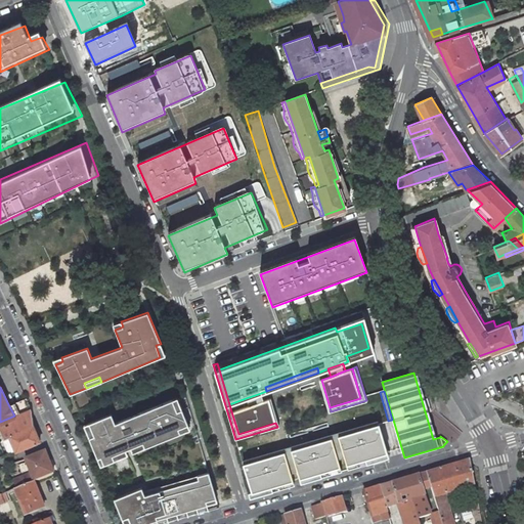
[(261,393),(246,398),(249,405),(263,400),(261,393)]
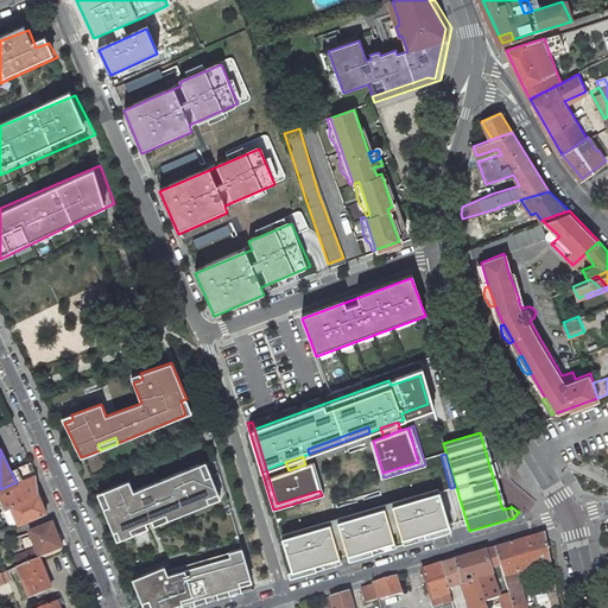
[(320,491),(311,462),(305,464),(289,470),(268,477),(277,504),(320,491)]
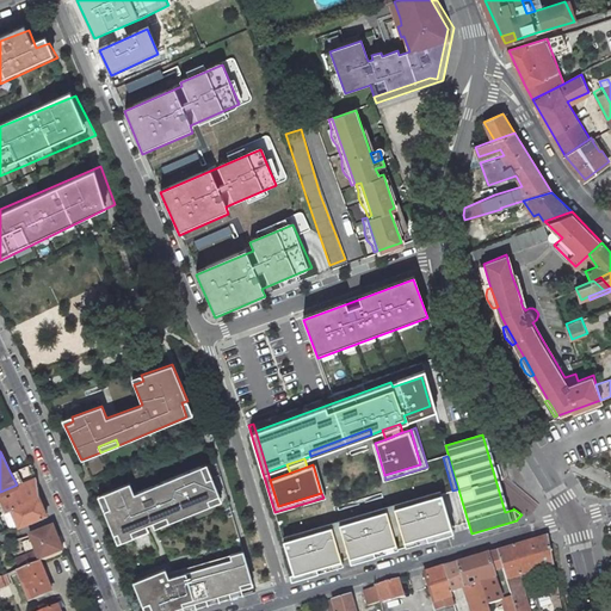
[(207,479),(201,466),(134,493),(129,482),(104,493),(110,507),(104,510),(113,535),(117,534),(121,542),(134,536),(131,531),(166,517),(168,522),(210,505),(208,499),(220,494),(211,476),(207,479)]
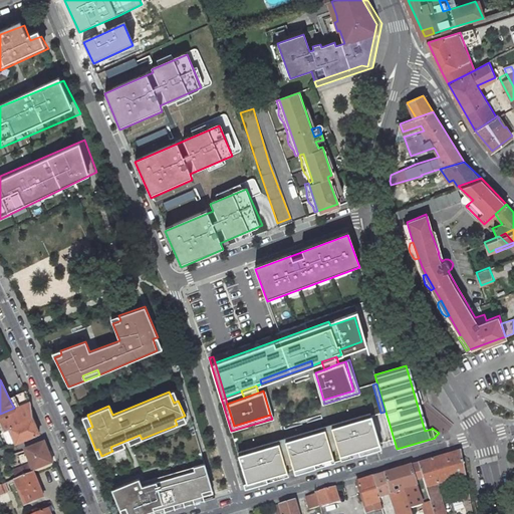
[(9,427),(15,442),(39,431),(33,416),(30,400),(14,408),(0,414),(0,420),(4,429),(9,427)]
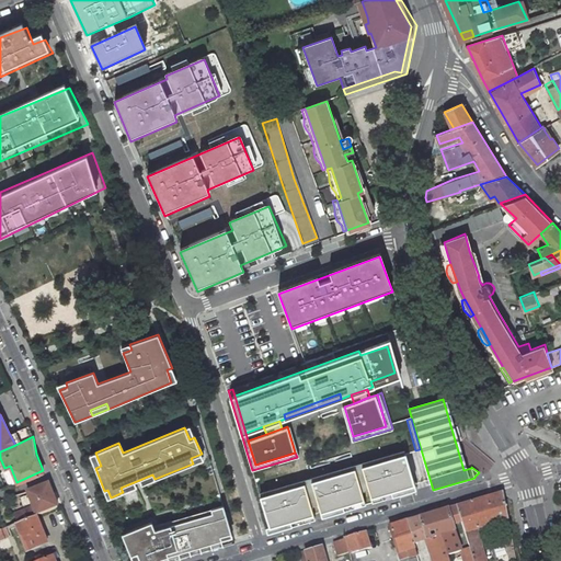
[(405,454),(362,467),(368,488),(370,497),(414,484),(405,454)]
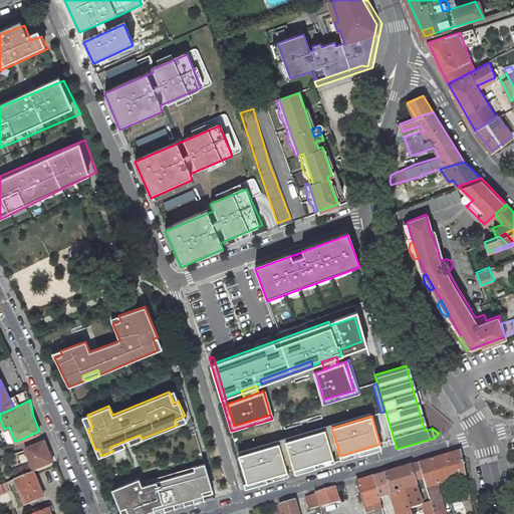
[(331,428),(325,429),(330,449),(337,447),(331,428)]
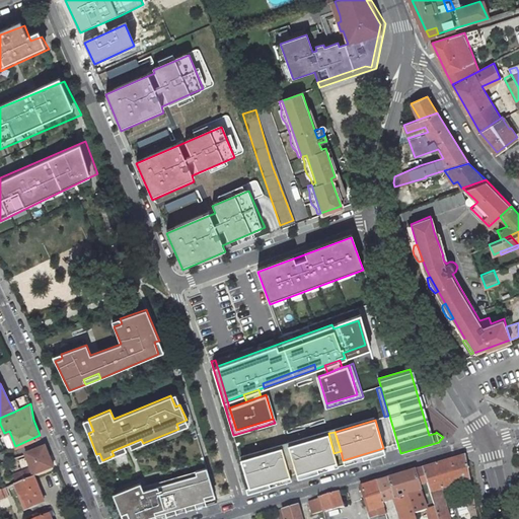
[(328,433),(288,445),(293,464),(296,474),(337,462),(334,453),(328,433)]
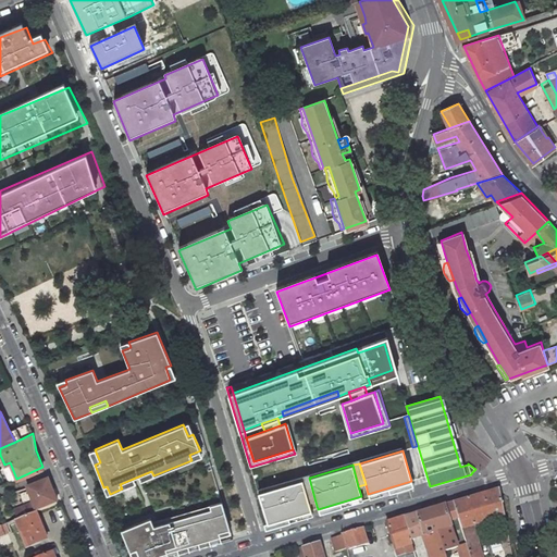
[(46,478),(25,486),(32,502),(35,510),(56,503),(46,478)]
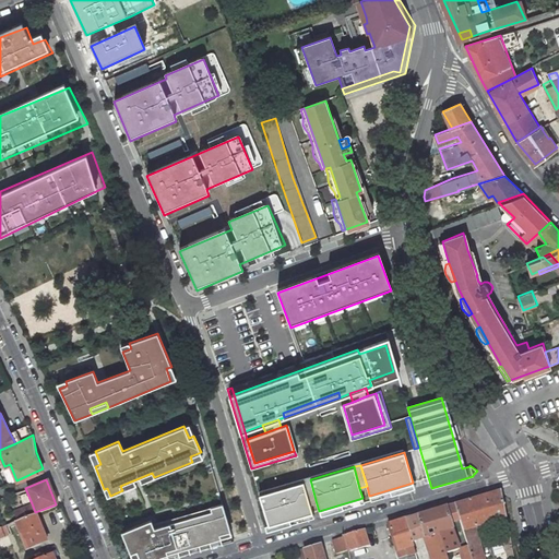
[(316,500),(310,479),(302,482),(309,502),(316,500)]
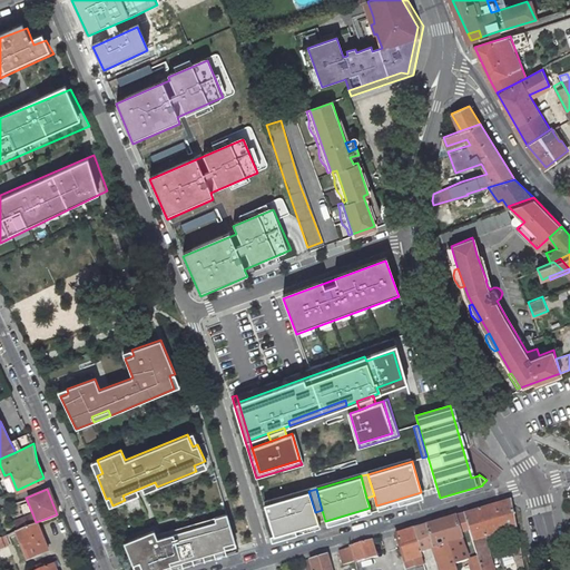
[(308,491),(264,504),(274,536),(318,522),(315,512),(308,491)]
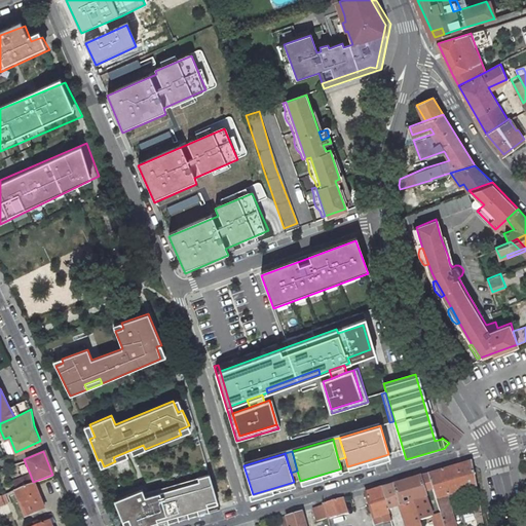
[(448,498),(473,491),(478,489),(472,464),(429,477),(435,491),(438,501),(448,498)]
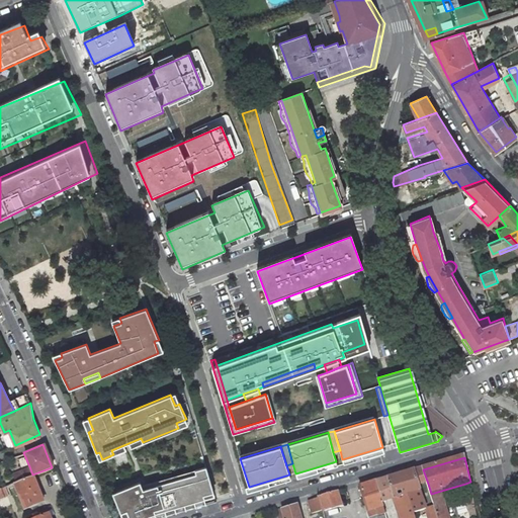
[(32,475),(29,466),(12,472),(16,482),(29,477),(32,475)]
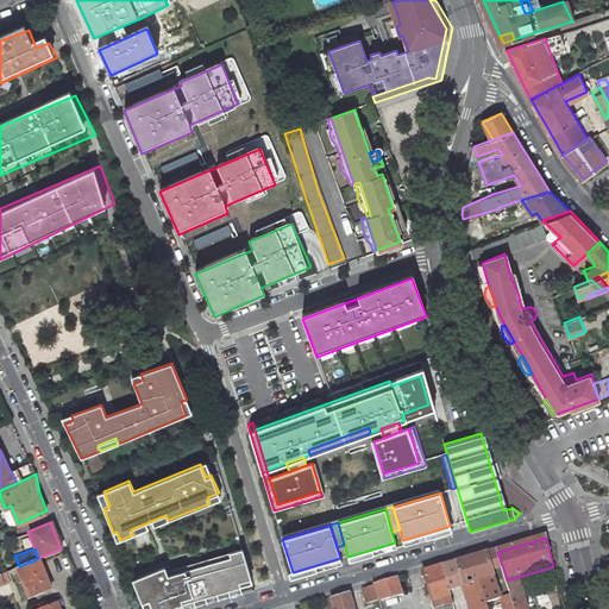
[(142,603),(149,601),(152,608),(189,608),(255,590),(243,548),(230,552),(231,557),(168,575),(164,566),(132,579),(142,603)]
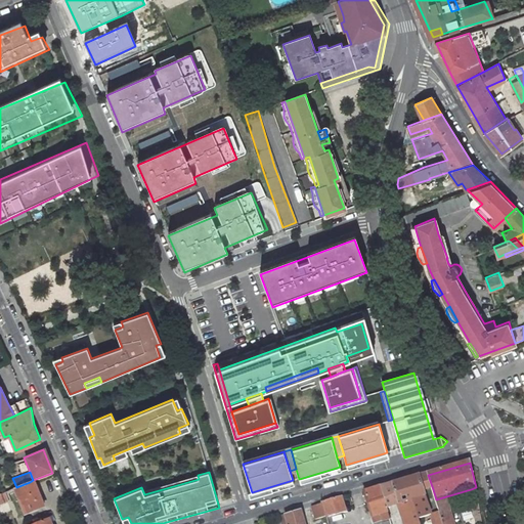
[(428,475),(421,477),(425,492),(433,489),(428,475)]
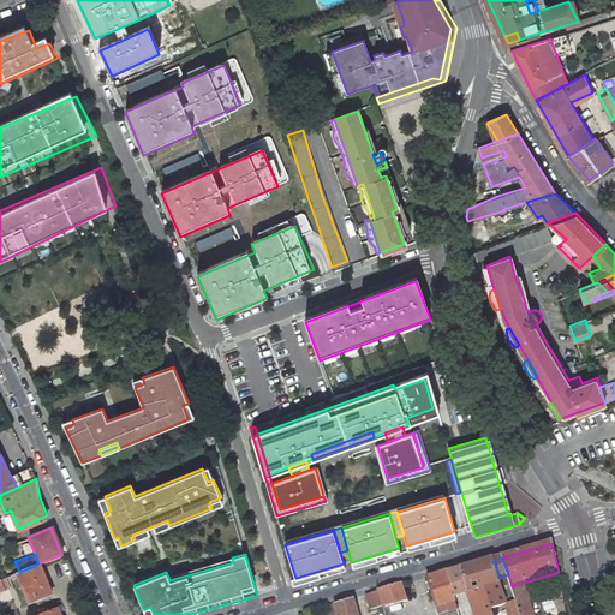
[(501,585),(499,578),(494,560),(463,569),(469,595),(501,585)]
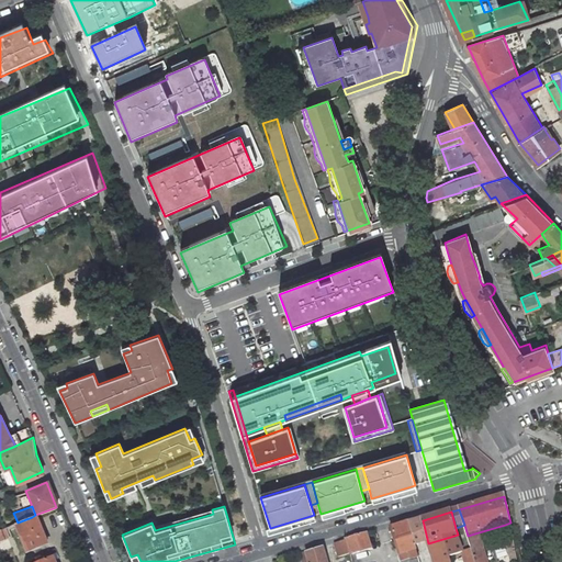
[(14,524),(25,552),(44,544),(32,517),(18,523),(14,524)]
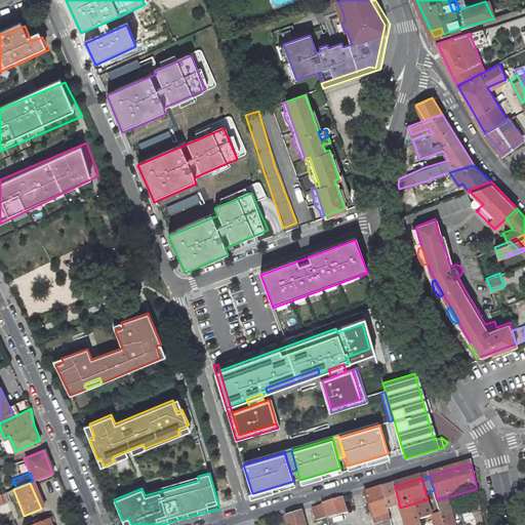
[(400,508),(395,486),(384,489),(391,511),(400,508)]
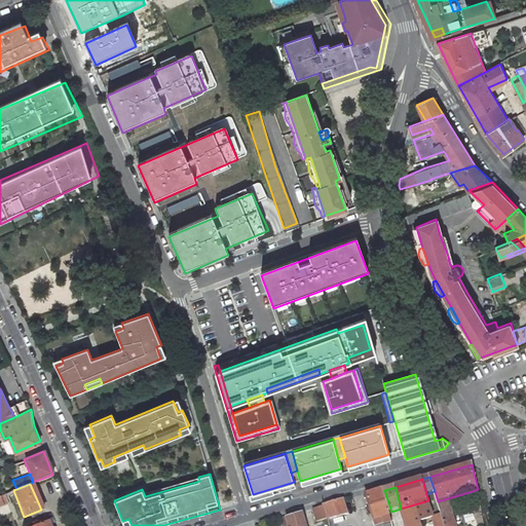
[(367,495),(376,520),(377,525),(378,525),(386,524),(384,518),(392,515),(391,512),(384,490),(367,495)]
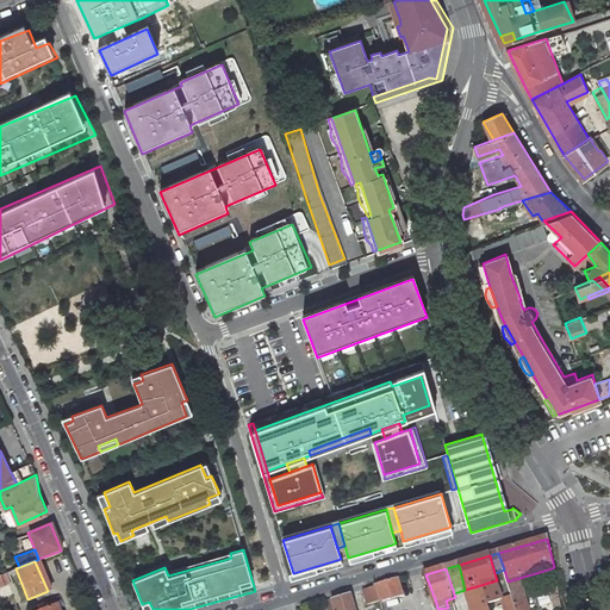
[(529,609),(520,578),(508,582),(514,599),(515,604),(516,609),(529,609)]
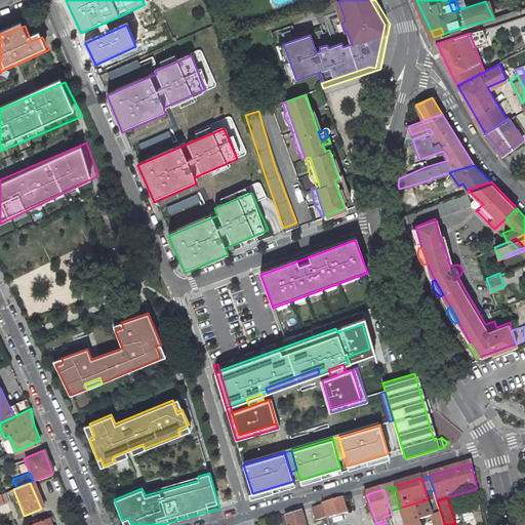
[(482,514),(479,497),(472,498),(476,515),(482,514)]
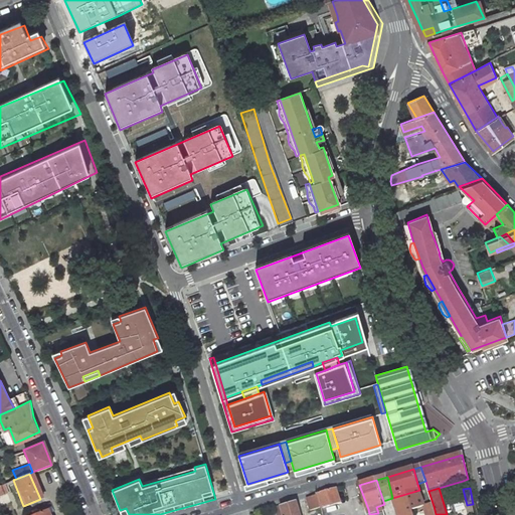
[(327,514),(326,508),(341,503),(338,491),(338,489),(319,495),(319,496),(322,509),(323,514),(327,514)]
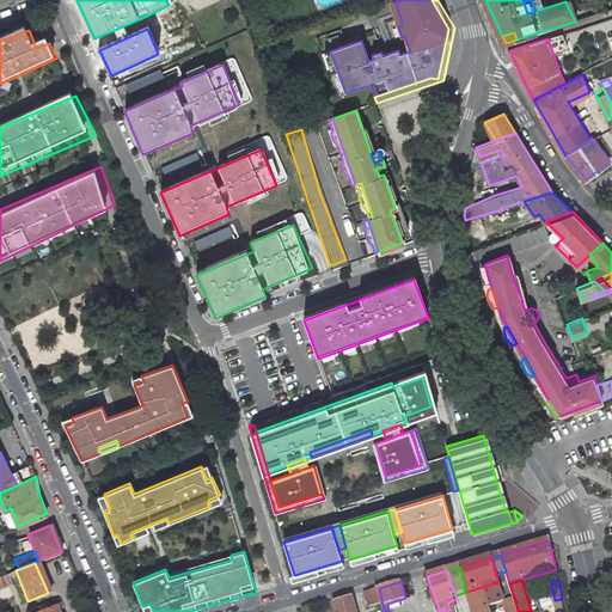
[(493,611),(506,605),(506,604),(499,582),(466,592),(469,600),(473,599),(476,611),(493,611)]
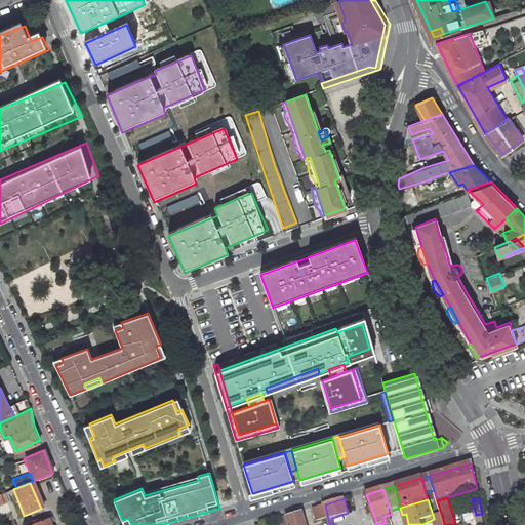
[(315,509),(318,522),(328,519),(325,506),(315,509)]
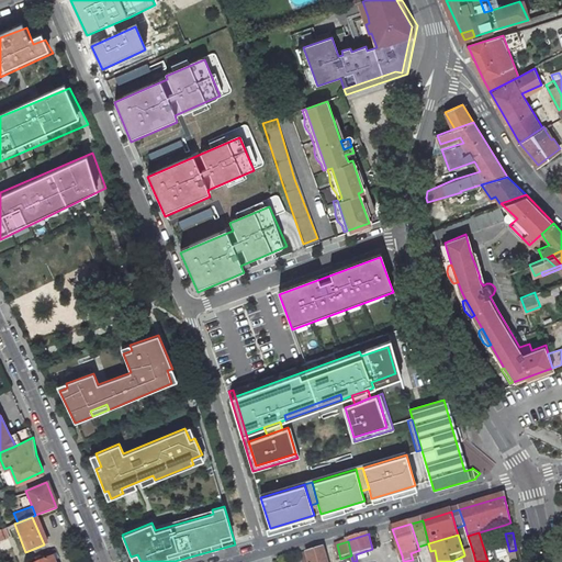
[(310,561),(328,561),(325,548),(307,553),(310,561)]
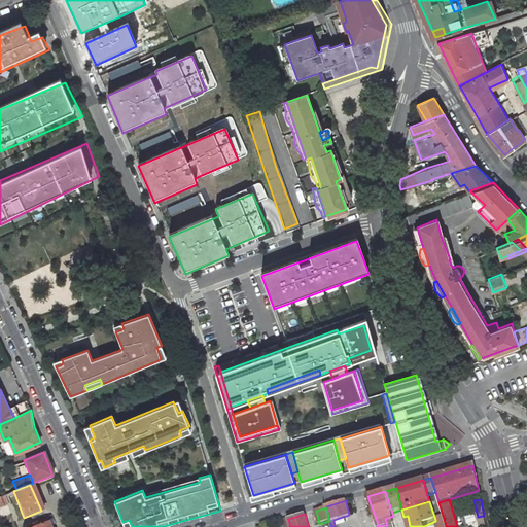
[(31,522),(32,526),(50,526),(46,516),(31,522)]
